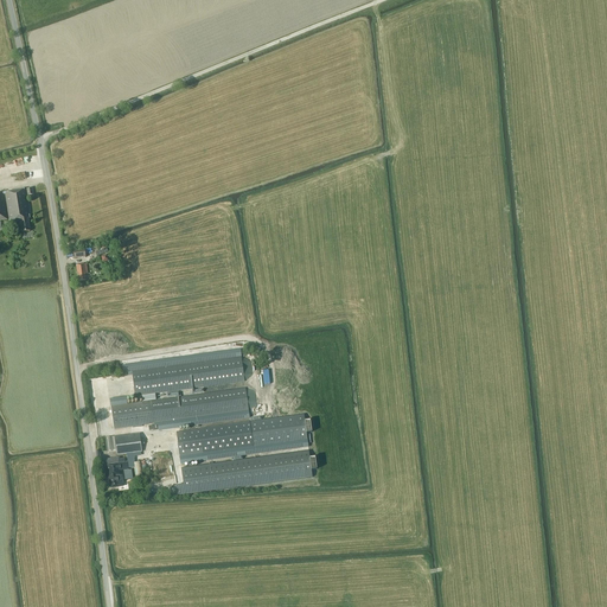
[(30,215),(31,215),(27,196),(33,195),(32,189),(26,189),(0,192),(0,219),(8,219),(10,225),(20,223),(21,232),(30,231),(27,218),(30,218),(30,215)]
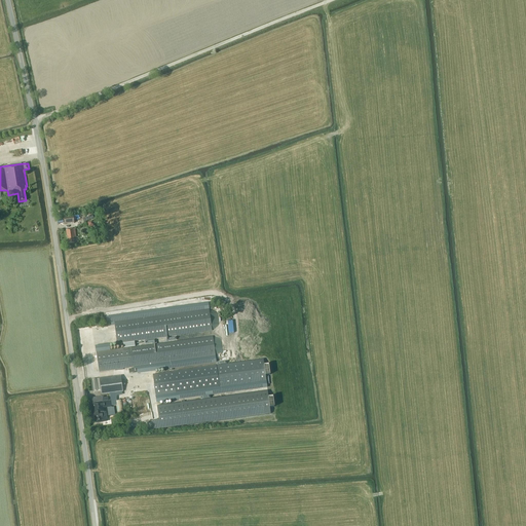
[(77,220),(77,215),(64,218),(65,224),(75,223),(74,220),(77,220)]
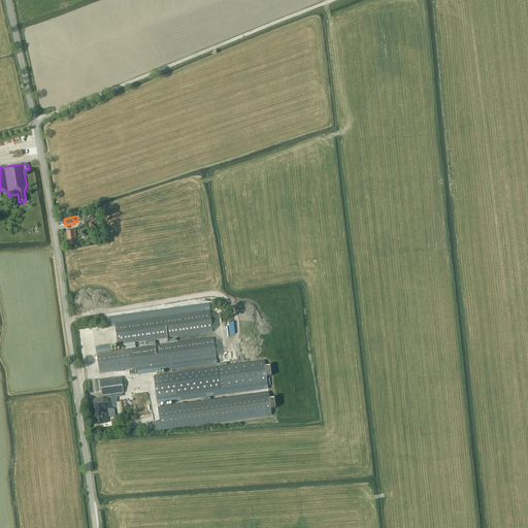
[(76,238),(75,230),(66,231),(67,239),(68,239),(69,244),(74,243),(73,238),(76,238)]
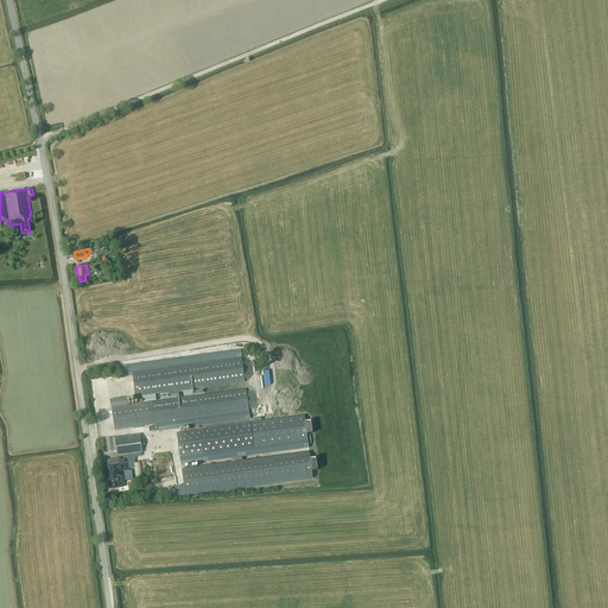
[(258,407),(255,391),(246,390),(246,388),(157,401),(156,394),(246,382),(246,381),(253,375),(252,362),(242,358),(241,349),(122,366),(124,374),(128,373),(128,377),(132,375),(135,398),(143,397),(144,403),(127,405),(127,398),(111,400),(114,430),(154,424),(154,426),(149,426),(150,431),(154,431),(159,431),(159,432),(251,419),(248,410),(258,407)]
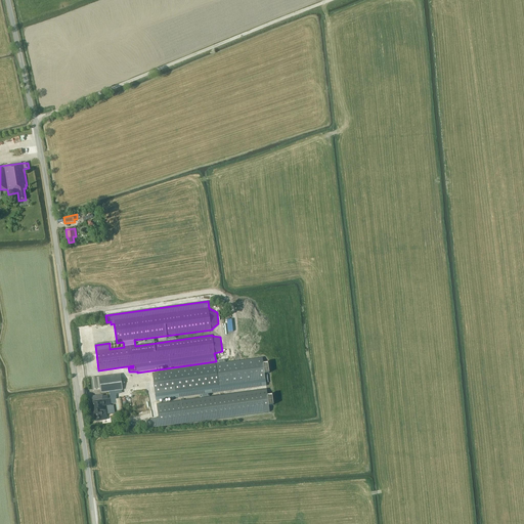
[(265,380),(262,358),(215,364),(153,373),(156,401),(266,386),(265,380)]
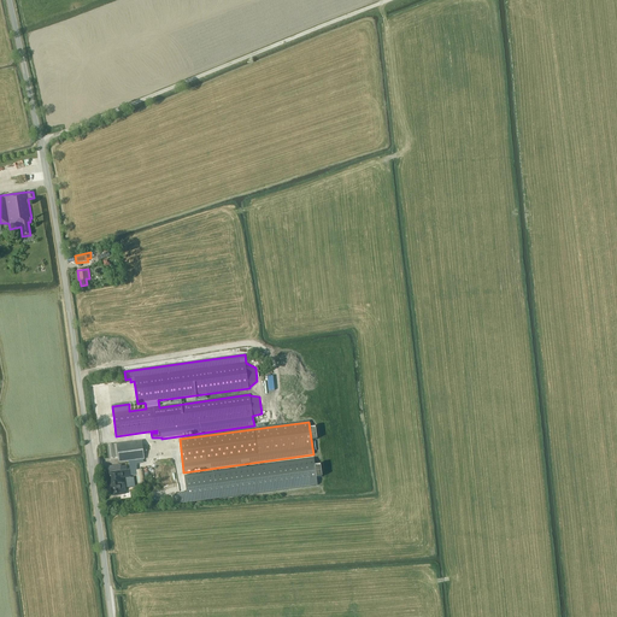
[(118,457),(119,463),(145,459),(142,441),(117,445),(118,457)]
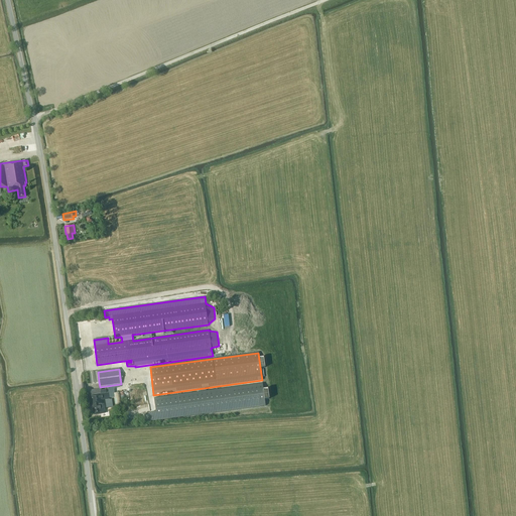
[(91,384),(99,382),(98,372),(90,372),(91,384)]
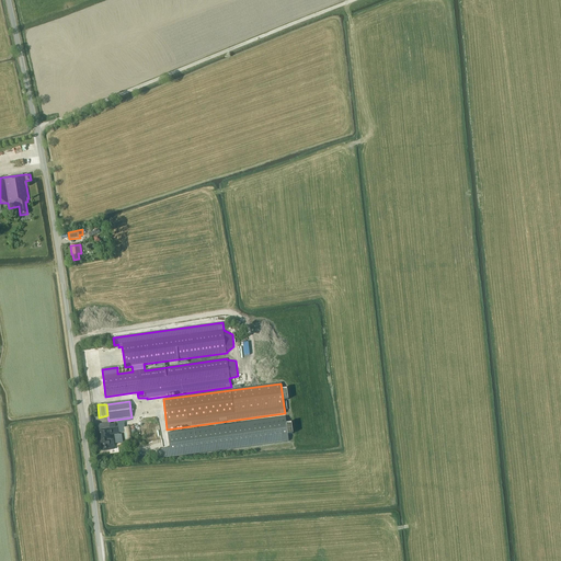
[(285,416),(168,433),(171,458),(289,442),(285,416)]
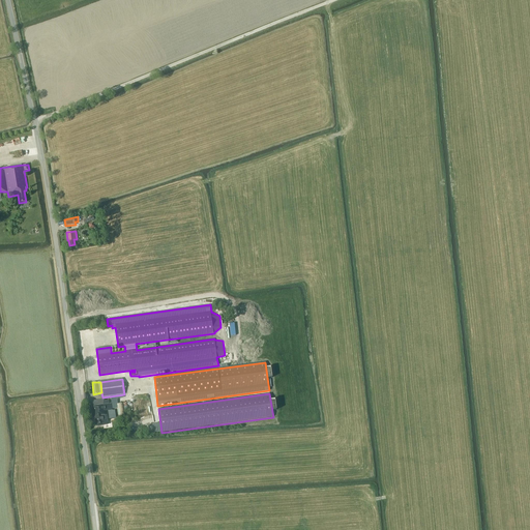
[(105,404),(91,406),(93,417),(95,417),(96,425),(104,424),(102,422),(107,422),(106,411),(113,410),(112,404),(109,404),(109,401),(105,401),(105,404)]
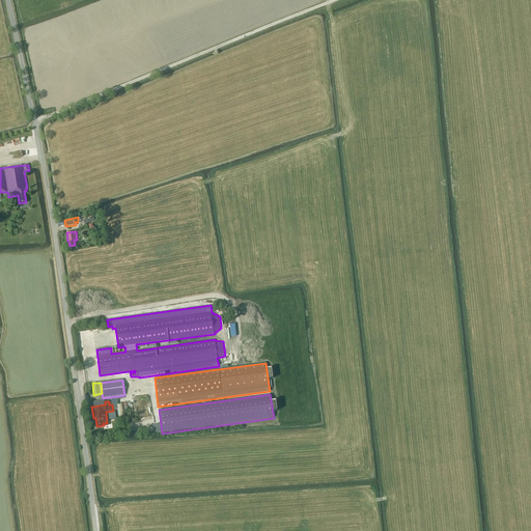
[(126,419),(123,403),(116,406),(118,420),(126,419)]
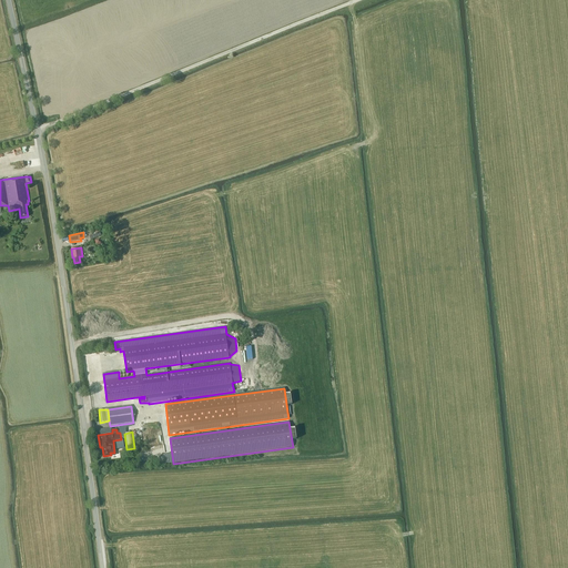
All buildings are outlined.
